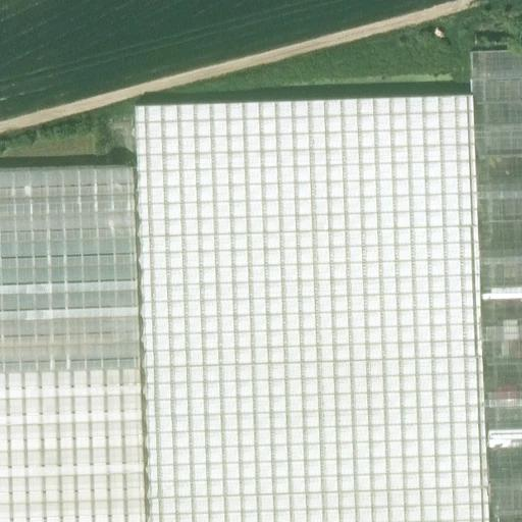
[(471,95),(473,156),(521,154),(521,50),(469,52),(471,95)]
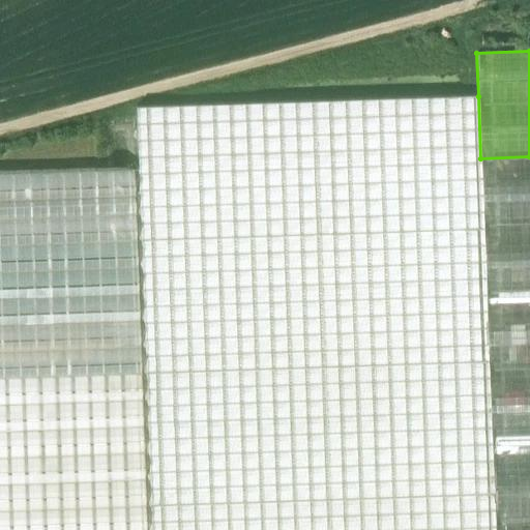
[(139,169),(145,372),(488,360),(480,158),(478,96),(137,107),(139,169)]
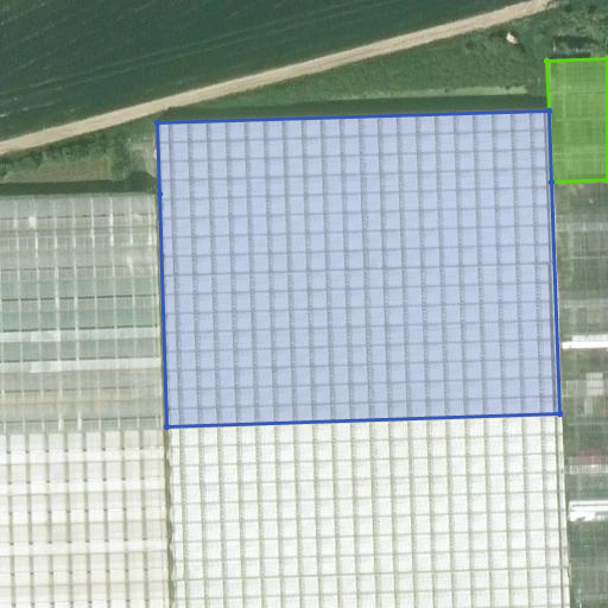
[(607,607),(607,179),(551,182),(559,413),(565,607),(607,607)]
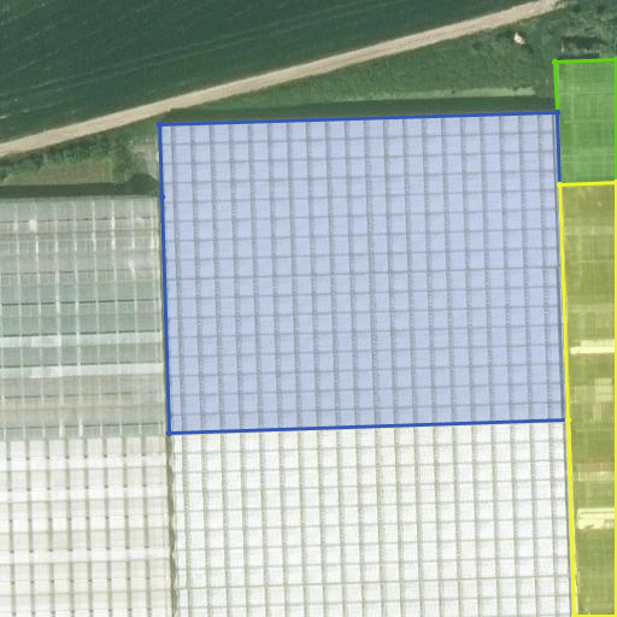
[(0,616),(175,616),(169,433),(162,197),(0,201),(0,616)]
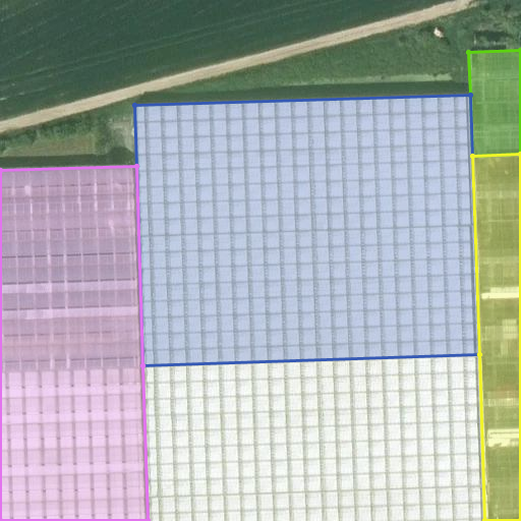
[(484,520),(479,354),(142,365),(148,520),(484,520)]
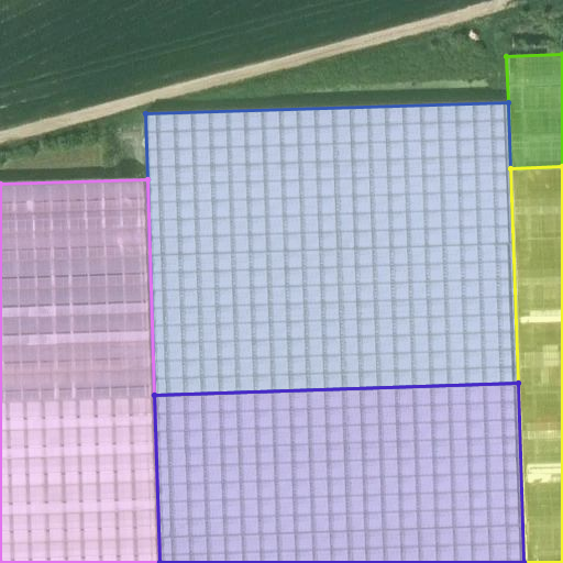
All buildings are outlined.
